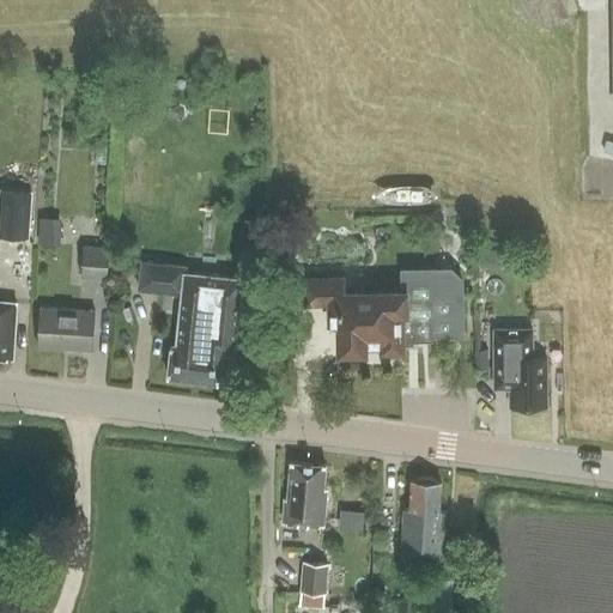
[(95,92),(105,92),(105,83),(95,83),(95,92)]
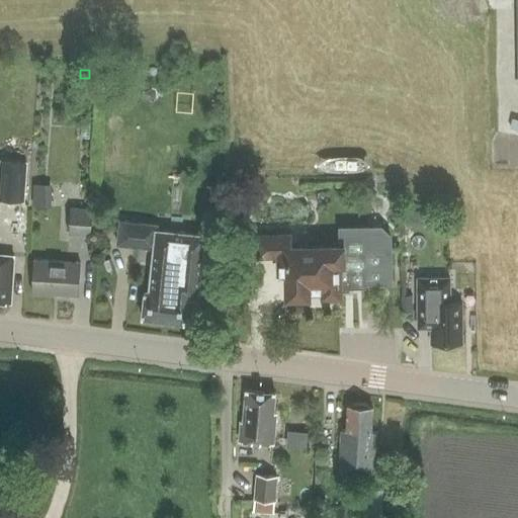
[(0,161),(0,166),(0,201),(26,203),(29,163),(0,161)]
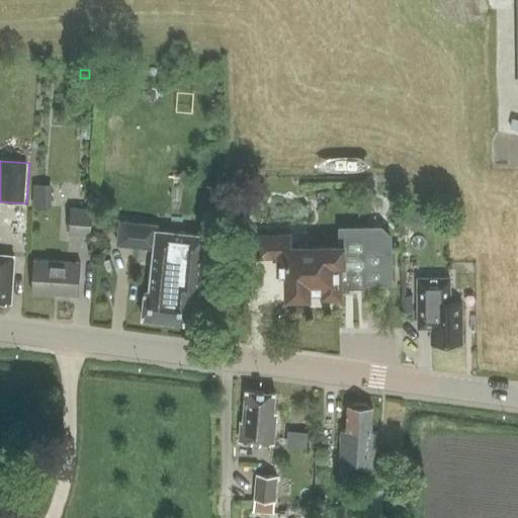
[(51,207),(52,185),(33,185),(32,206),(51,207)]
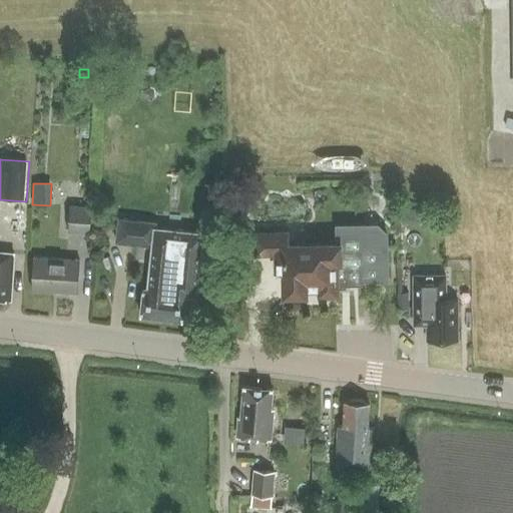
[(409,209),(400,209),(401,224),(410,223),(409,209)]
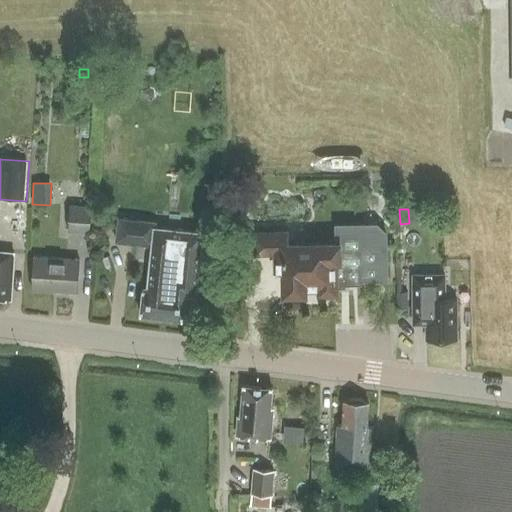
[(89,233),(90,211),(72,210),(70,232),(89,233)]
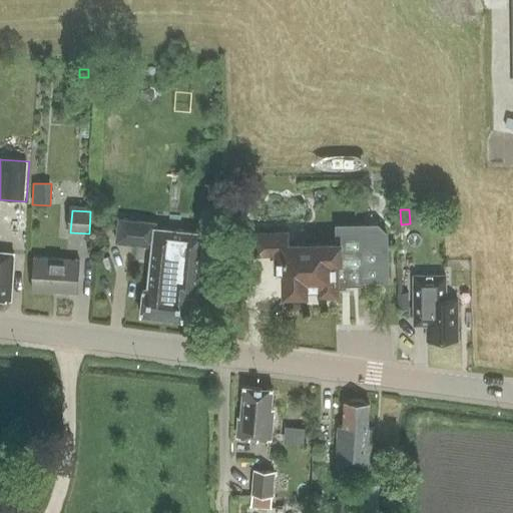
[(196,298),(201,235),(155,231),(155,226),(119,223),(117,246),(152,249),(149,293),(144,293),(141,319),(183,322),(185,297),(196,298)]
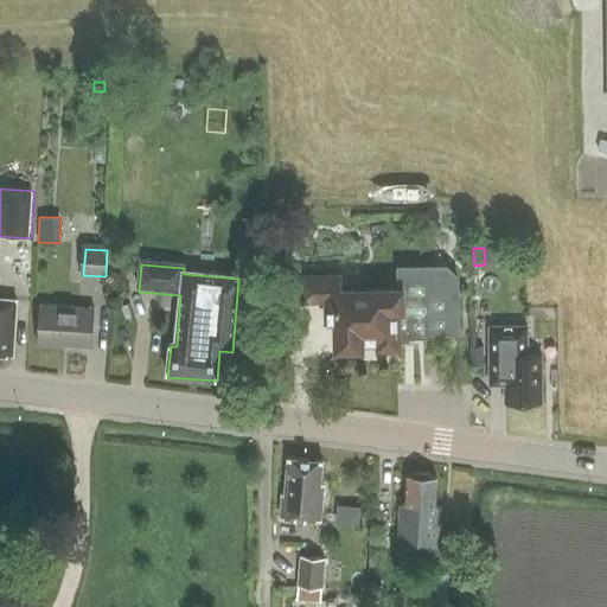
[(460,332),(459,276),(447,266),(397,267),(398,292),(342,294),(340,278),(302,280),(304,304),(330,304),(330,315),(339,315),(340,355),(344,355),(345,357),(360,357),(360,353),(364,353),(364,347),(402,346),(402,342),(430,340),(430,333),(460,332)]
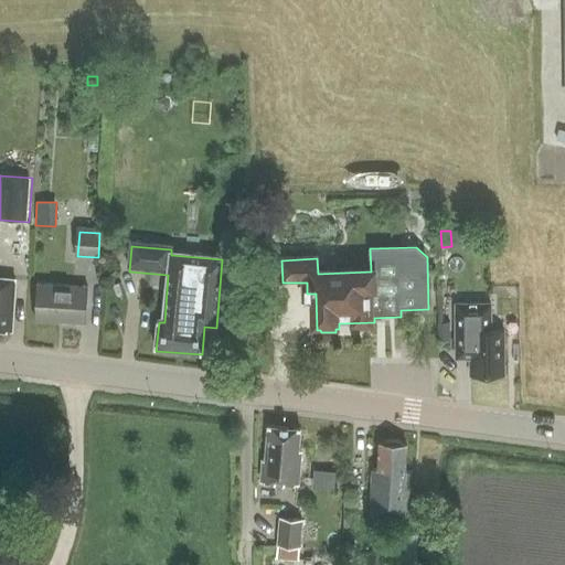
[(0,331),(11,332),(16,281),(0,279),(0,331)]
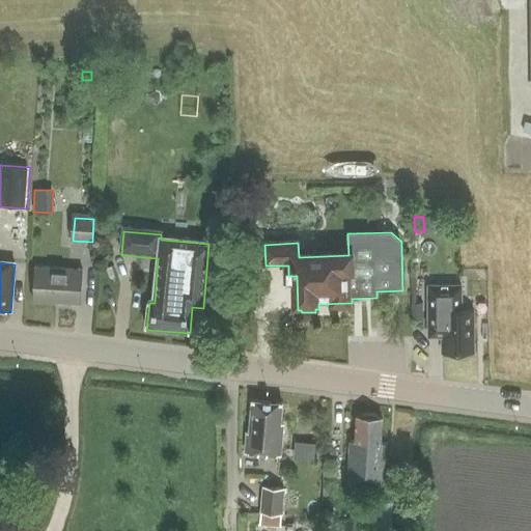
[(82,305),(85,273),(37,269),(34,300),(82,305)]
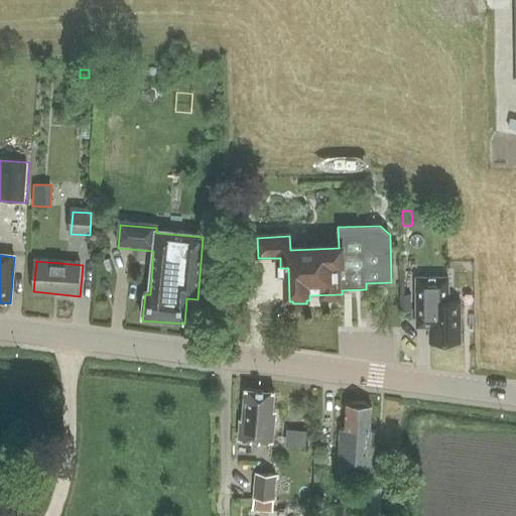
[(461,343),(462,303),(447,302),(448,278),(419,277),(417,329),(430,330),(429,342),(461,343)]
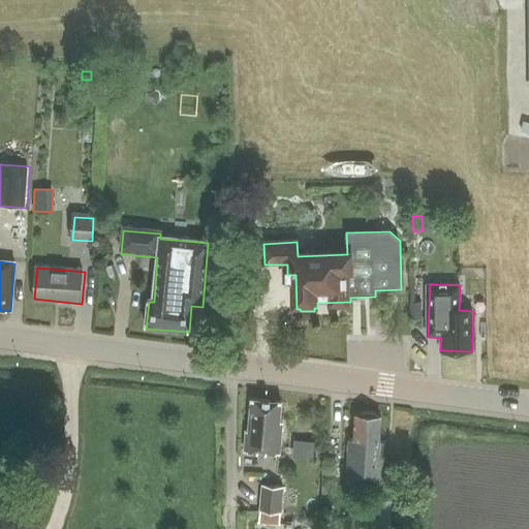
[(421,318),(421,303),(410,303),(410,318),(421,318)]
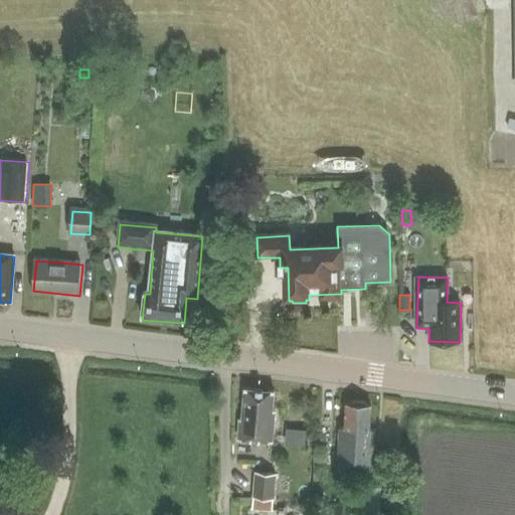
[(274,446),(276,419),(274,415),(275,396),(245,394),(243,424),(240,424),(238,443),(274,446)]
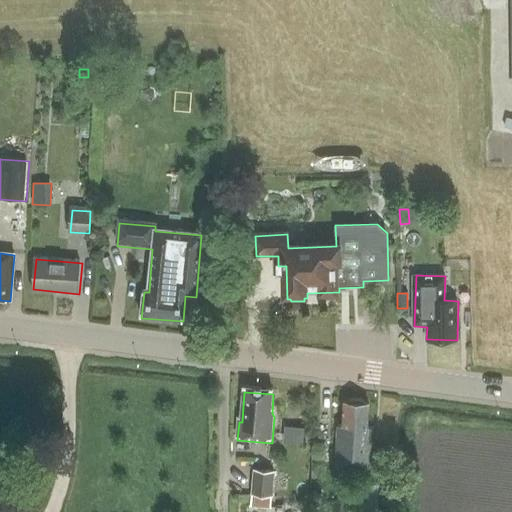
[(373,472),(375,435),(372,432),(373,411),(369,411),(364,406),(353,405),(346,409),(345,431),(340,431),(338,470),(373,472)]
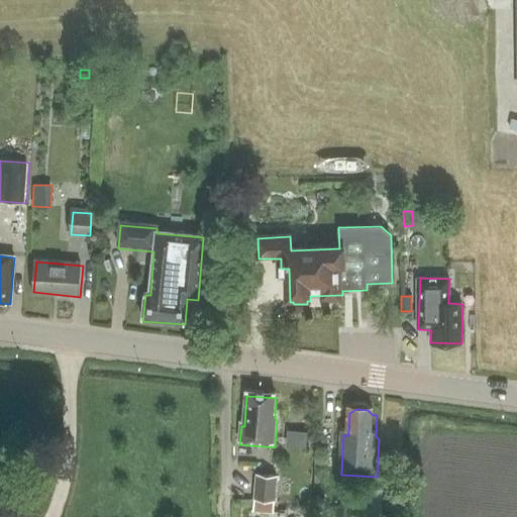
[(291,428),(289,442),(307,444),(309,430),(291,428)]
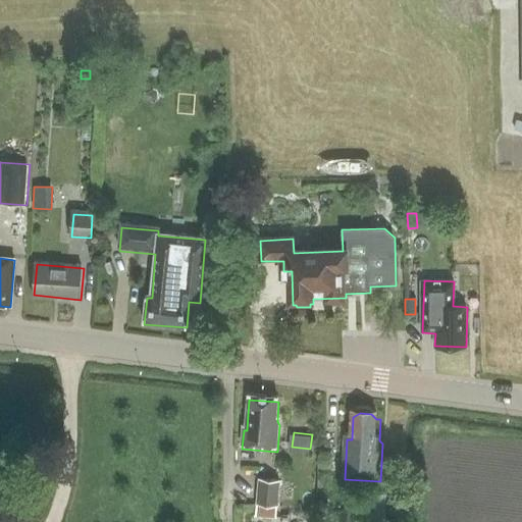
[(277,506),(280,480),(258,478),(255,503),(256,503),(255,514),(275,516),(276,506),(277,506)]
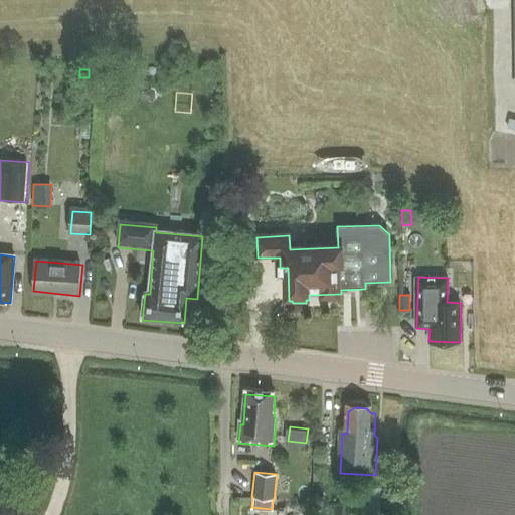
[(384,487),(361,486),(360,512),(382,513),(384,487)]
